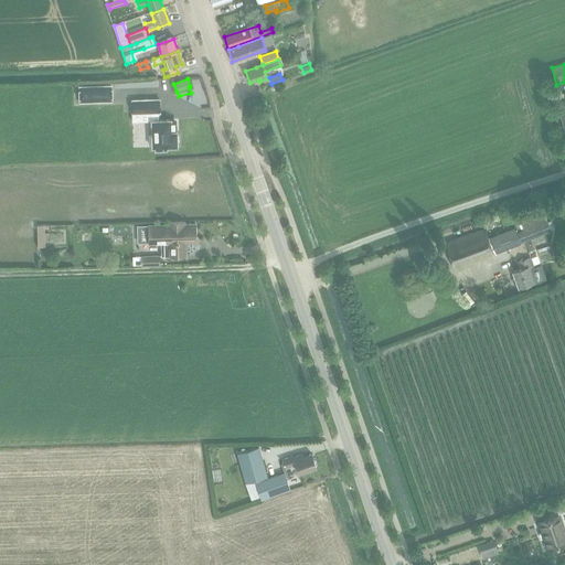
[(113,102),(112,87),(80,88),(80,103),(113,102)]
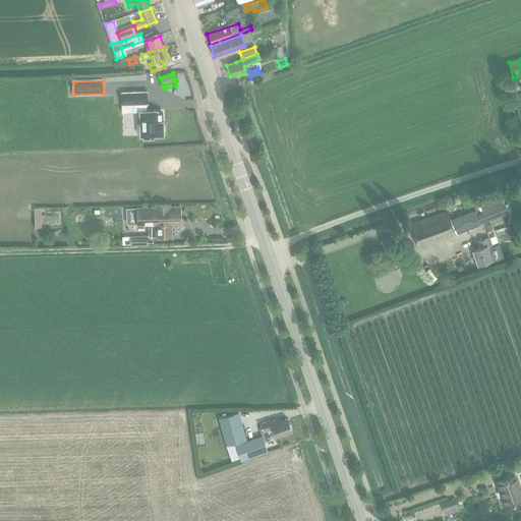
[(164,131),(165,130),(165,126),(163,125),(163,121),(161,121),(161,111),(147,111),(147,104),(148,104),(148,93),(122,93),(122,105),(138,105),(138,112),(140,112),(140,124),(137,124),(138,133),(141,133),(141,135),(143,135),(143,138),(154,138),(154,135),(164,135),(164,131)]
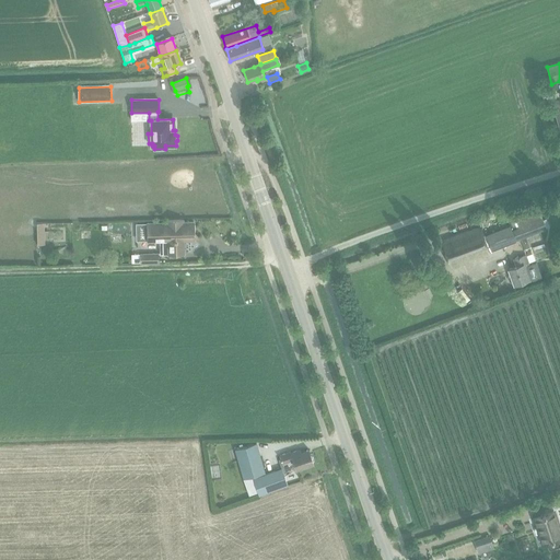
[(492,252),(521,241),(525,251),(529,248),(526,238),(547,231),(546,229),(550,226),(547,219),(543,221),(543,220),(518,229),(516,222),(510,224),(511,225),(486,235),(492,252)]
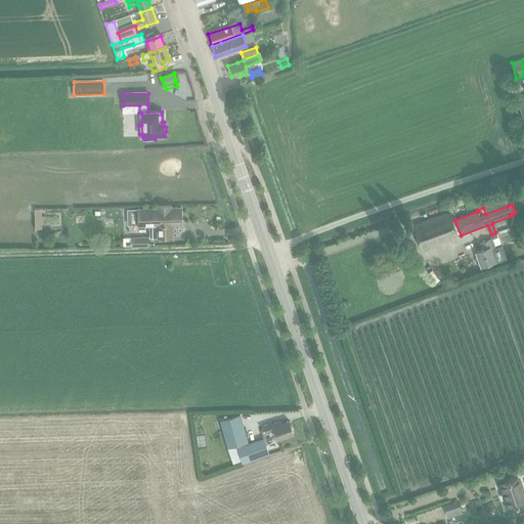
[(172,206),(162,206),(157,207),(157,209),(138,209),(138,226),(149,226),(149,238),(172,237),(172,225),(182,225),(181,208),(172,208),(172,206)]
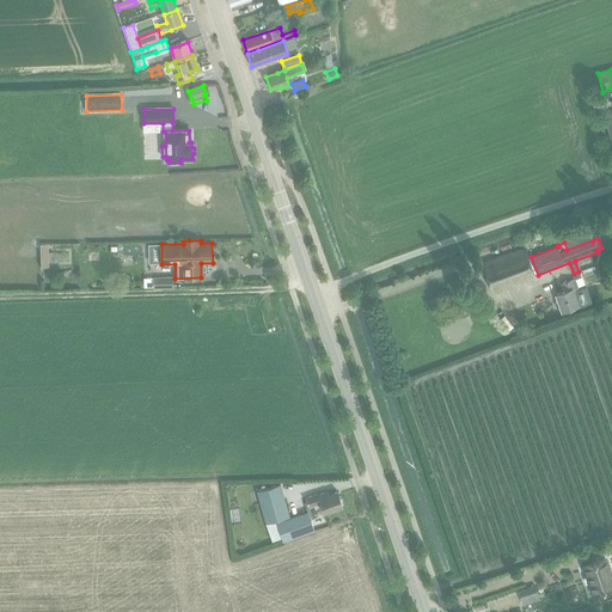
[(50,268),(49,244),(41,244),(41,268),(50,268)]
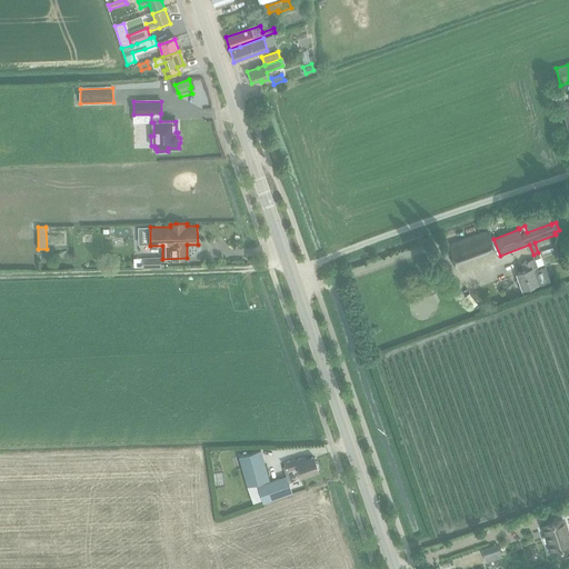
[(459,272),(469,269),(498,259),(497,256),(493,246),(488,230),(449,245),(459,272)]
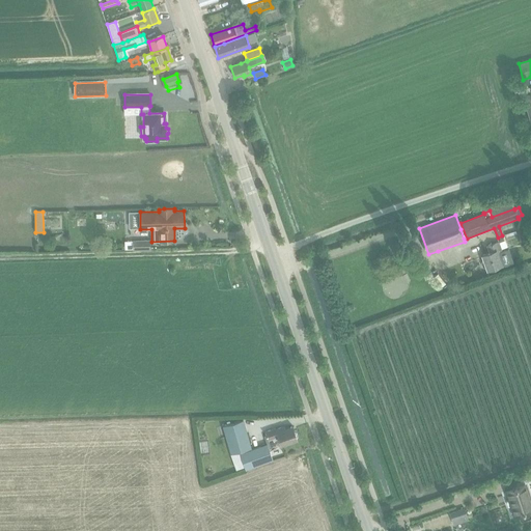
[(515,231),(505,234),(507,241),(518,238),(515,231)]
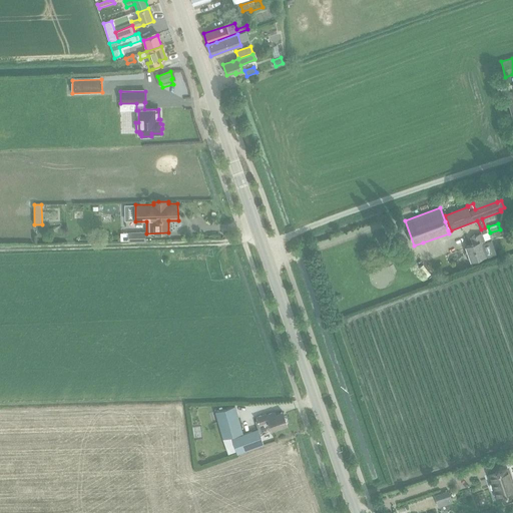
[(145,232),(128,232),(120,233),(120,241),(128,241),(145,241),(145,232)]
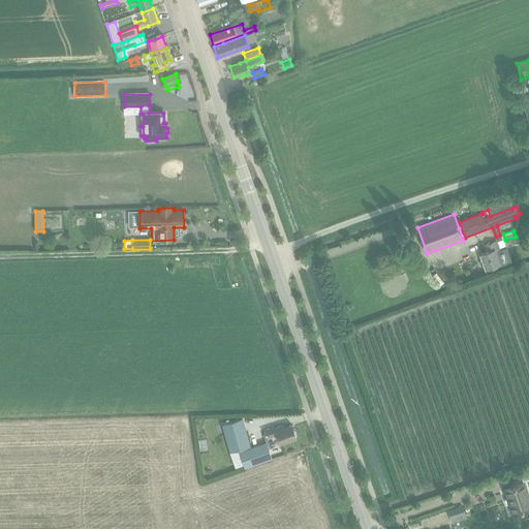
[(488,252),(480,254),(483,260),(481,261),(480,263),(481,267),(483,268),(485,267),(486,269),(495,266),(499,265),(499,267),(511,262),(506,248),(500,250),(497,241),(495,242),(486,245),(488,252)]
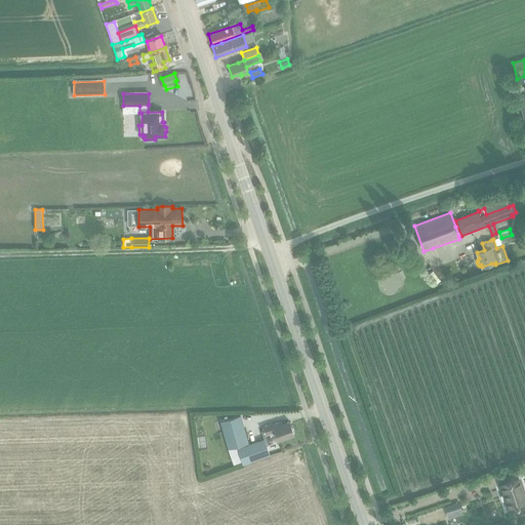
[(432,285),(436,281),(425,271),(421,274),(432,285)]
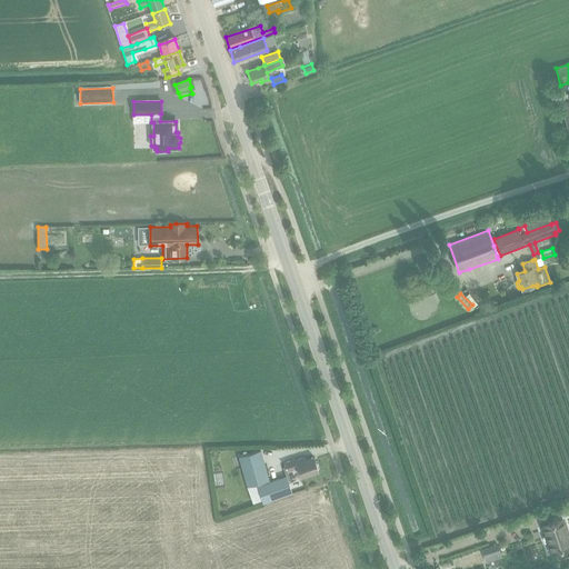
[(249,307),(251,317),(262,313),(259,305),(249,307)]
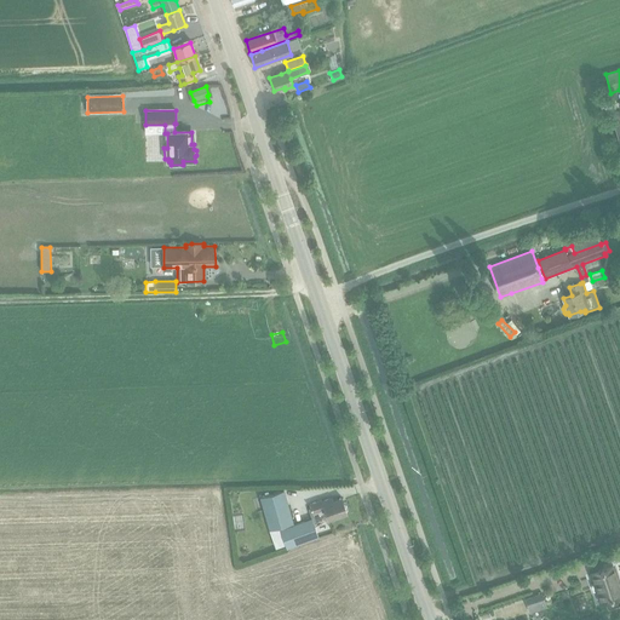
[(283,492),(260,499),(270,530),(293,523),(283,492)]
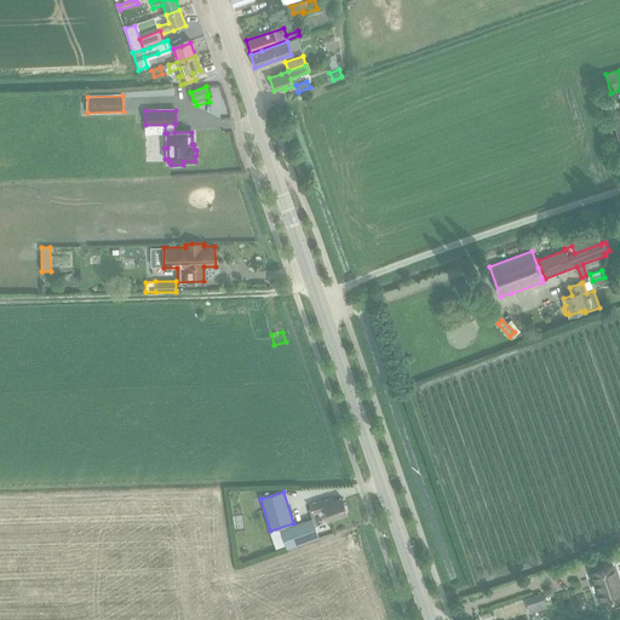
[(328,520),(336,517),(348,514),(342,498),(333,501),(332,498),(320,503),(319,501),(310,504),(313,514),(325,510),(328,520)]
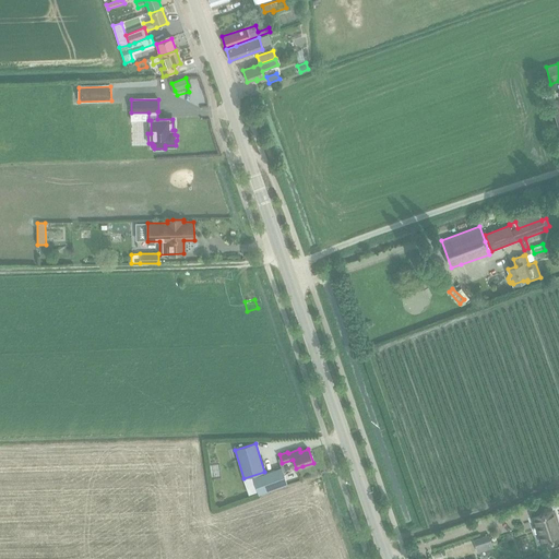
[(271,473),(253,479),(260,496),(277,489),(288,485),(283,473),(282,468),(281,468),(271,473)]
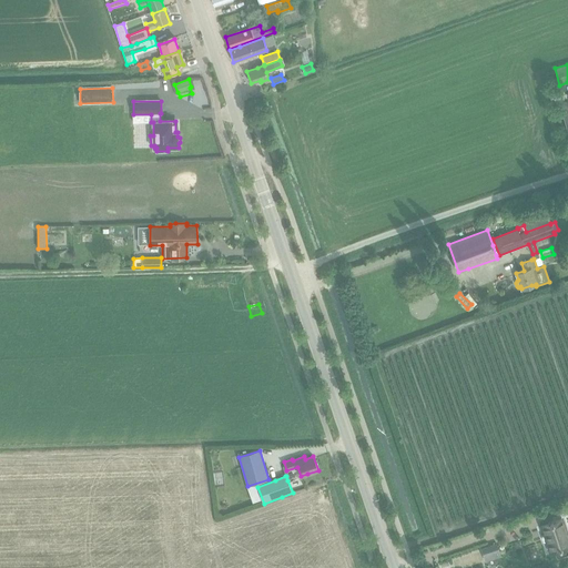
[(567,538),(561,519),(541,526),(546,536),(543,537),(545,543),(547,541),(551,551),(555,550),(556,556),(558,557),(567,555),(567,553),(567,549),(567,545),(567,544),(567,538)]
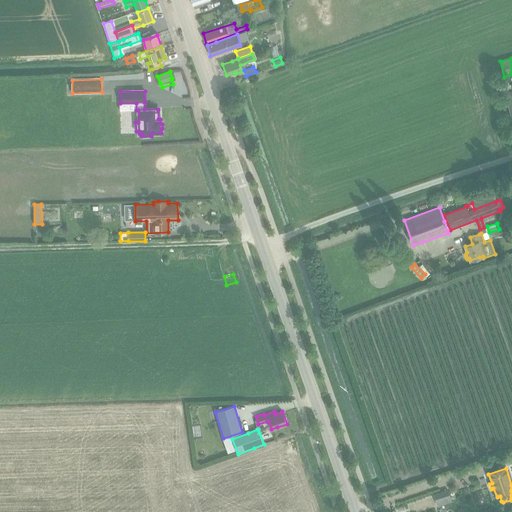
[(450,499),(448,491),(434,495),(437,503),(450,499)]
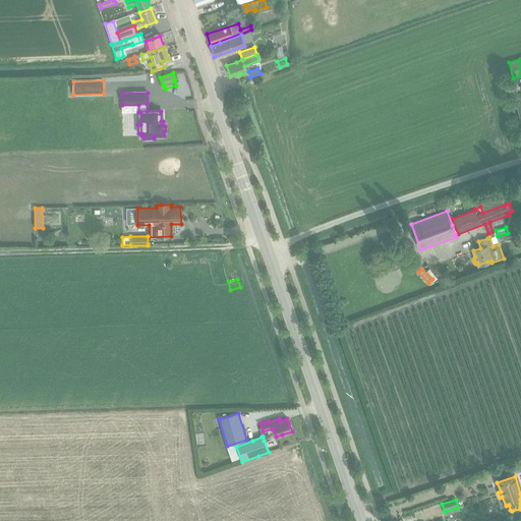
[(442,515),(443,520),(445,520),(460,517),(458,511),(442,515)]
